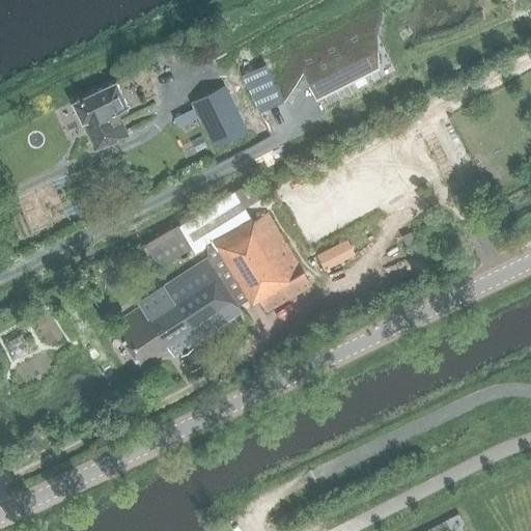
[(299,74),(301,73),(314,98),(372,67),(361,45),(373,37),(372,35),(375,25),(298,64),(287,90),(299,74)]
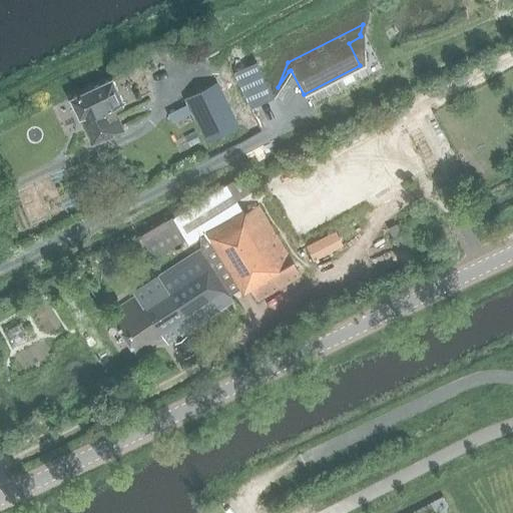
[(91,144),(111,134),(122,129),(113,110),(122,106),(121,103),(122,102),(111,80),(69,99),(91,144)]
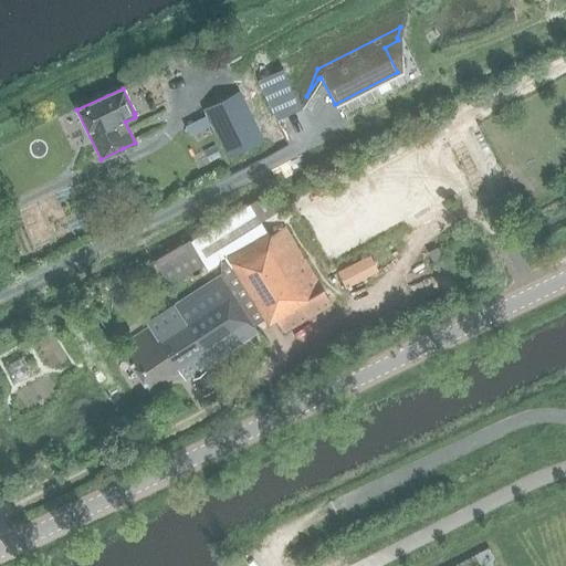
[(227,159),(263,142),(239,92),(202,109),(206,117),(185,127),(189,136),(210,125),(227,159)]
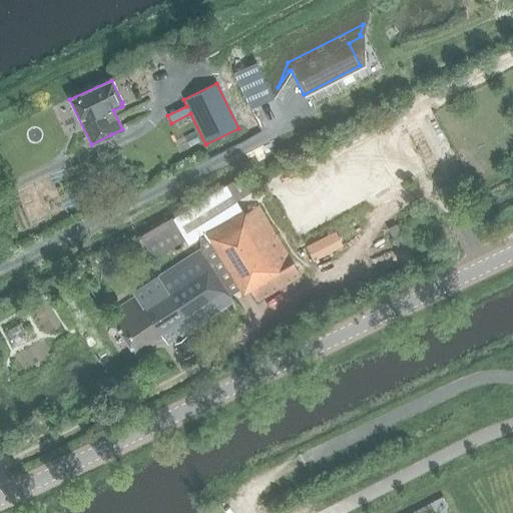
[(226,185),(234,200),(249,191),(240,177),(226,185)]
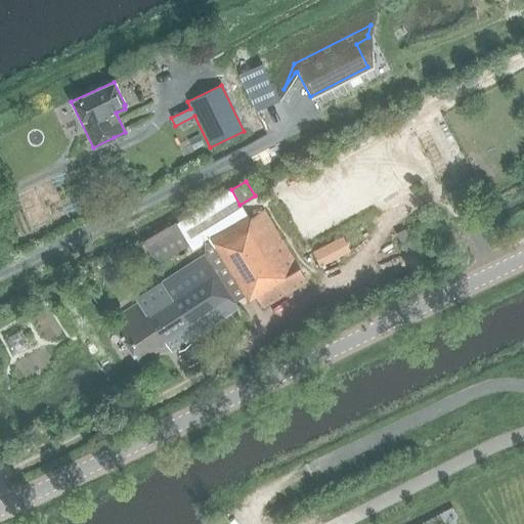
[(204,245),(205,254),(233,301),(244,295),(247,302),(256,297),(263,309),(306,284),(263,211),(249,219),(239,205),(231,189),(179,220),(195,248),(203,243),(204,245)]
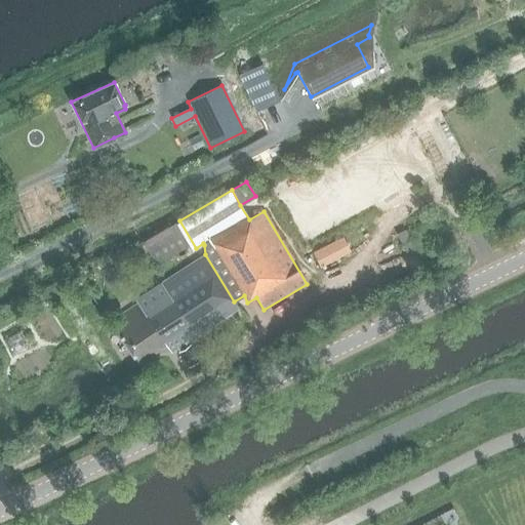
[(407,251),(416,246),(405,228),(397,233),(407,251)]
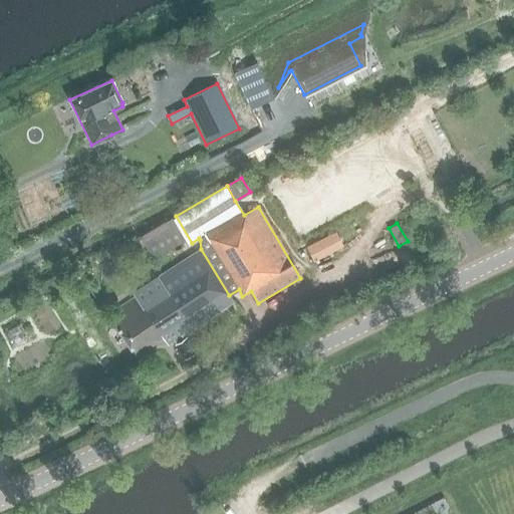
[(313,259),(344,245),(336,229),(305,244),(313,259)]
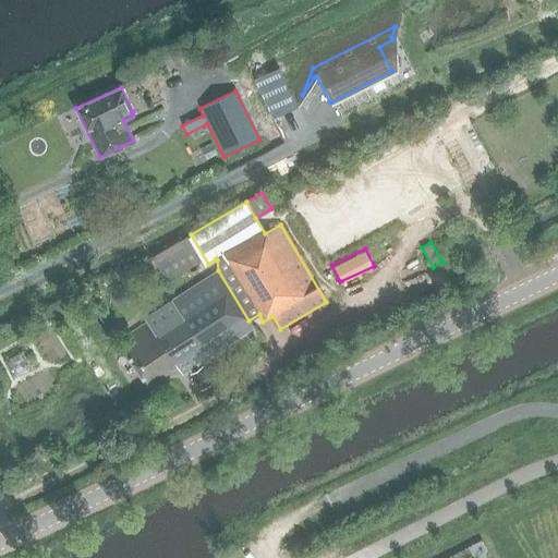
[(254,332),(252,328),(220,276),(146,319),(149,325),(129,337),(134,346),(124,352),(147,386),(177,366),(181,375),(187,372),(199,391),(210,385),(198,365),(254,332)]
